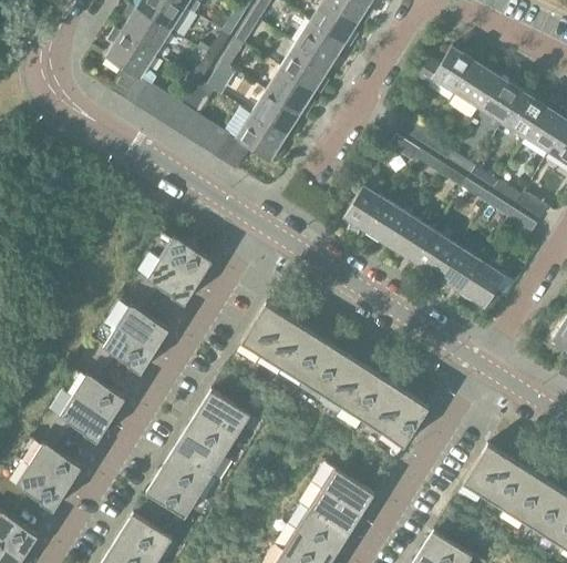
[(169,32),(184,9),(169,0),(141,0),(135,11),(169,32)]
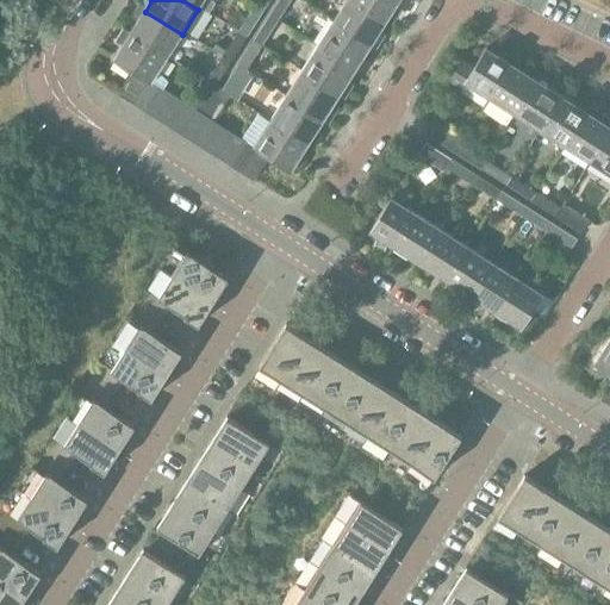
[(182,0),(198,10),(209,17),(215,6),(204,0),(182,0)]
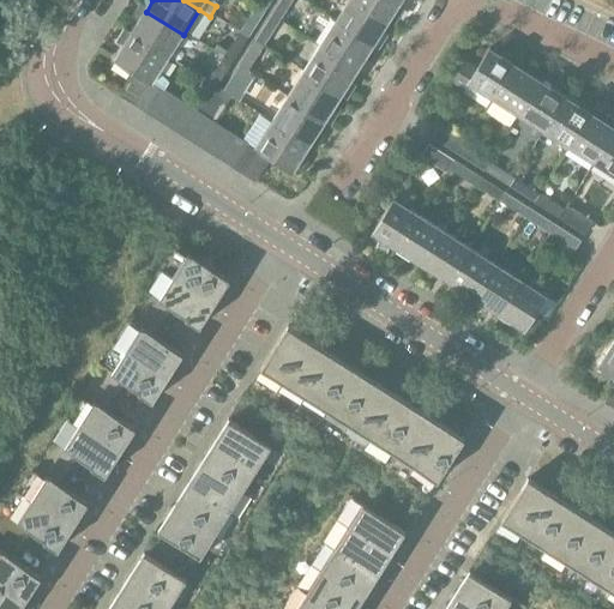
[(265,16),(275,0),(263,0),(257,11),(265,16)]
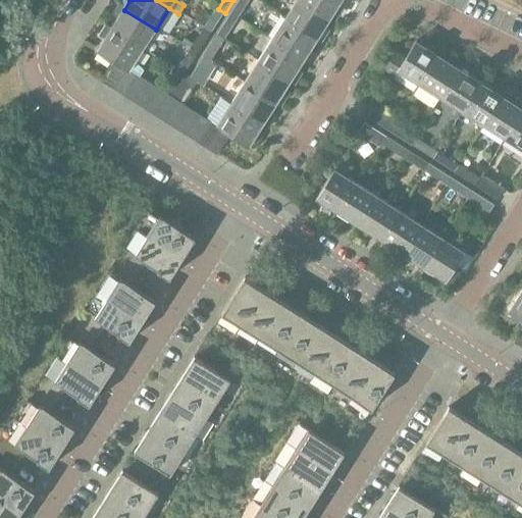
[(242,0),(241,0),(230,16),(238,21),(249,4),(242,0)]
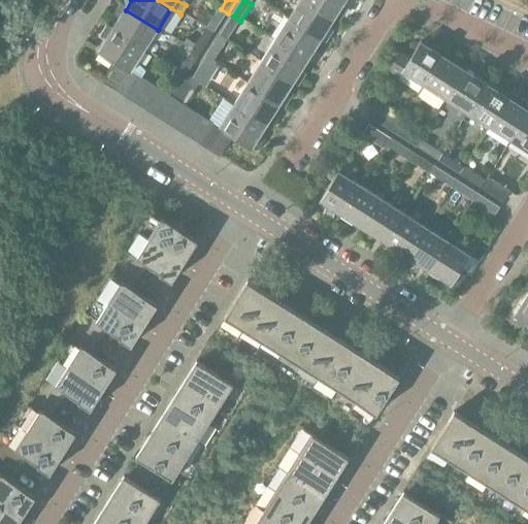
[(301,0),(288,22),(321,42),(320,43),(326,46),(330,40),(325,37),(334,22),(301,0)]
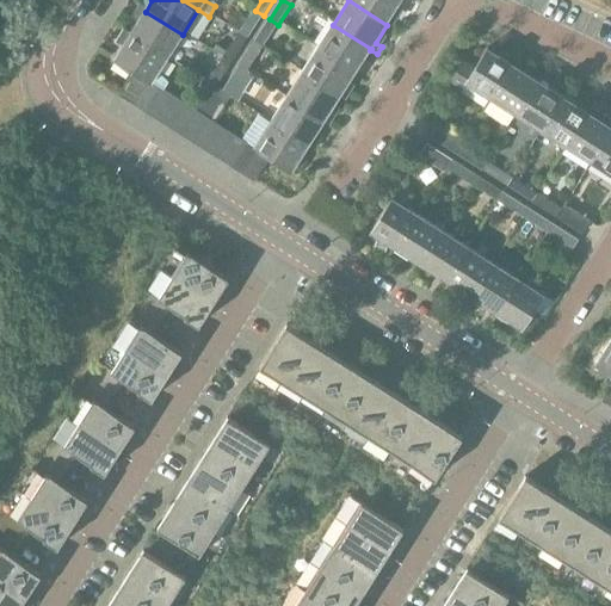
[(387,25),(393,30),(402,16),(395,11),(401,0),(349,0),(387,25)]
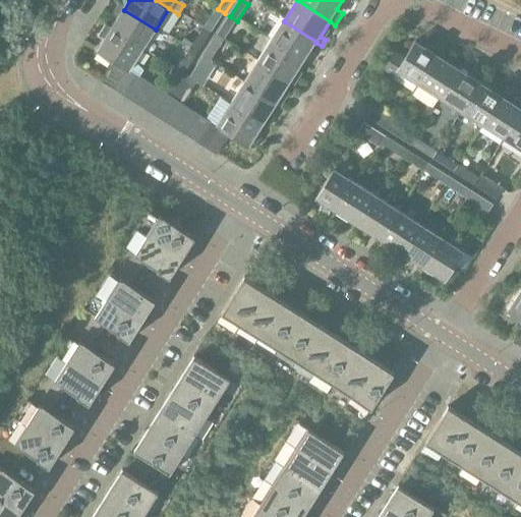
[(111,32),(142,51),(156,30),(124,10),(118,6),(114,13),(120,16),(111,32)]
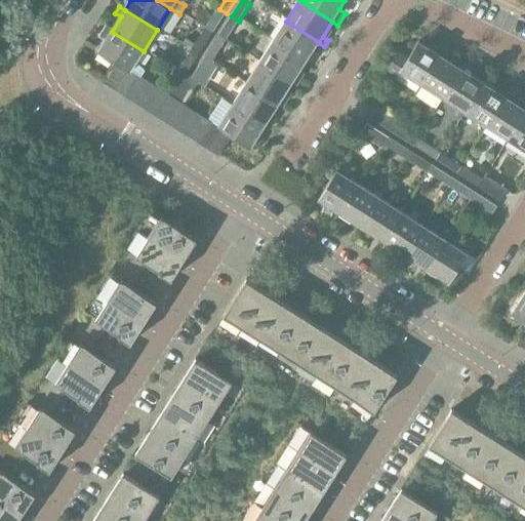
[(213,35),(224,17),(216,13),(206,31),(213,35)]
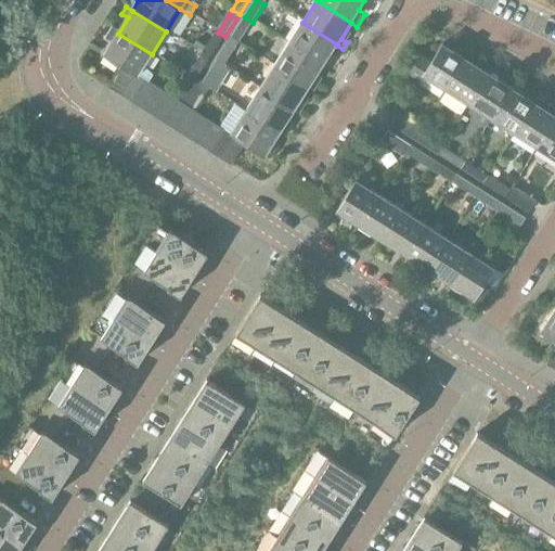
[(250,27),(243,23),(231,40),(239,46),(250,27)]
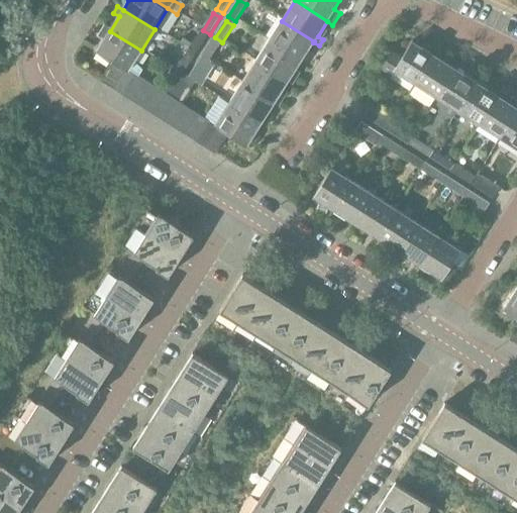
[(308,52),(313,42),(314,41),(282,21),(269,42),(300,64),(306,68),(313,55),(308,52)]
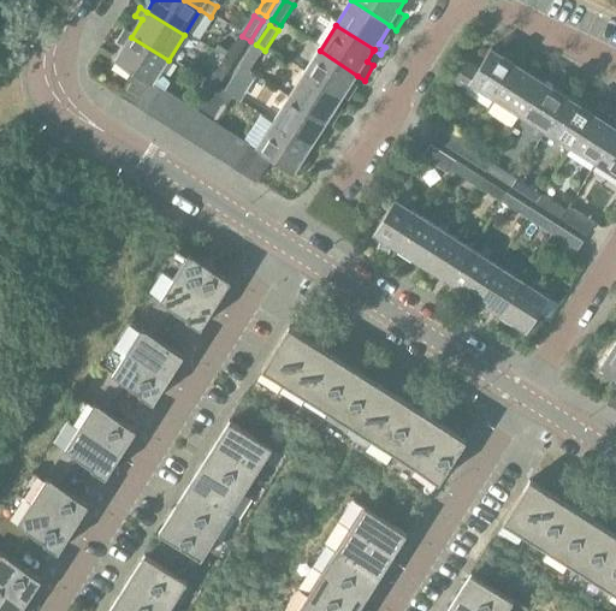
[(149,85),(161,94),(164,95),(170,87),(159,76),(169,60),(131,37),(124,33),(119,41),(125,46),(114,63),(136,77),(149,85)]
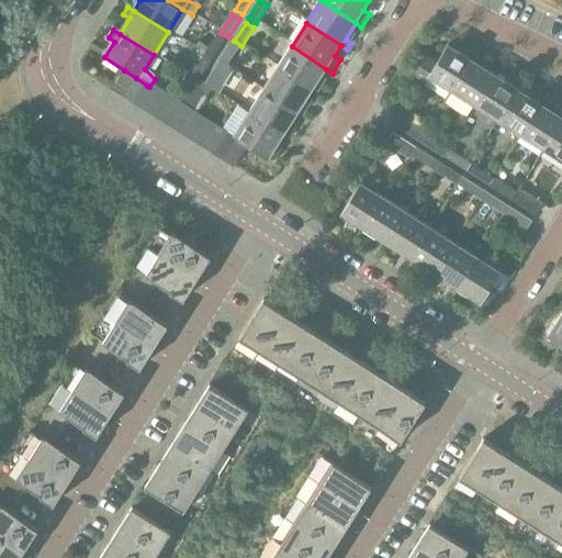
[(213,60),(225,43),(217,37),(205,55),(213,60)]
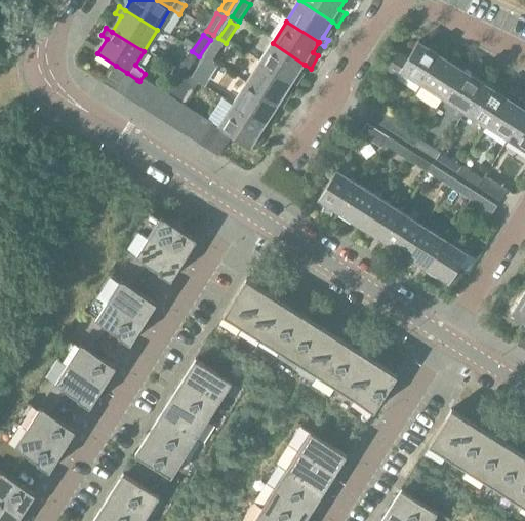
[(215,43),(205,59),(212,64),(223,47),(215,43)]
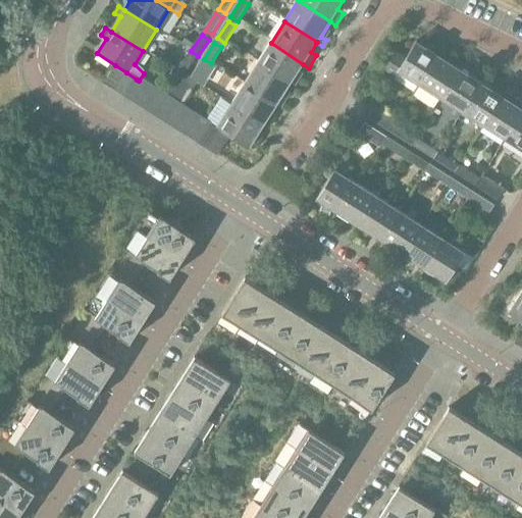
[(271,43),(257,64),(290,85),(290,86),(295,90),(299,83),(294,80),(303,64),(271,43)]
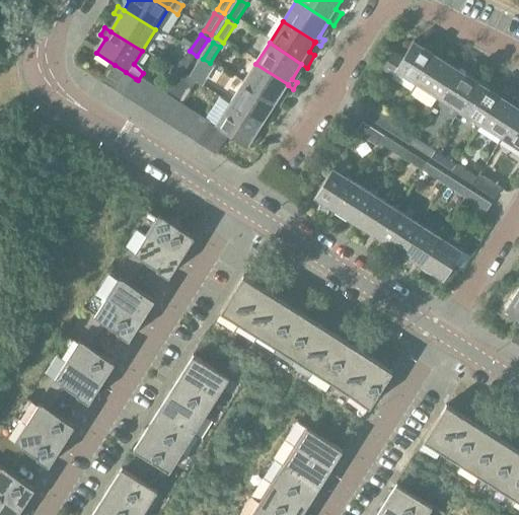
[(417,87),(435,58),(414,44),(402,61),(392,54),(381,71),(393,78),(395,74),(417,87)]
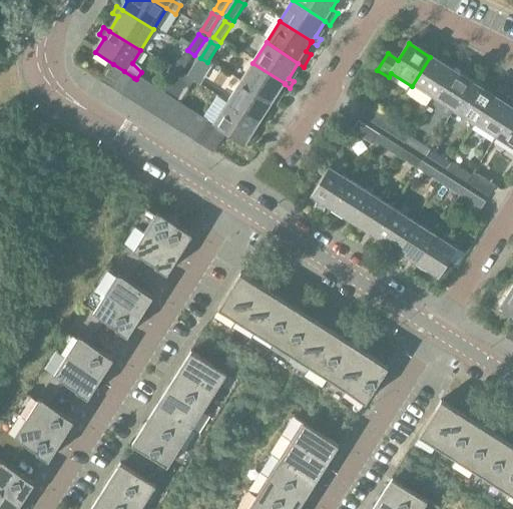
[(181,76),(192,59),(185,55),(174,71),(181,76)]
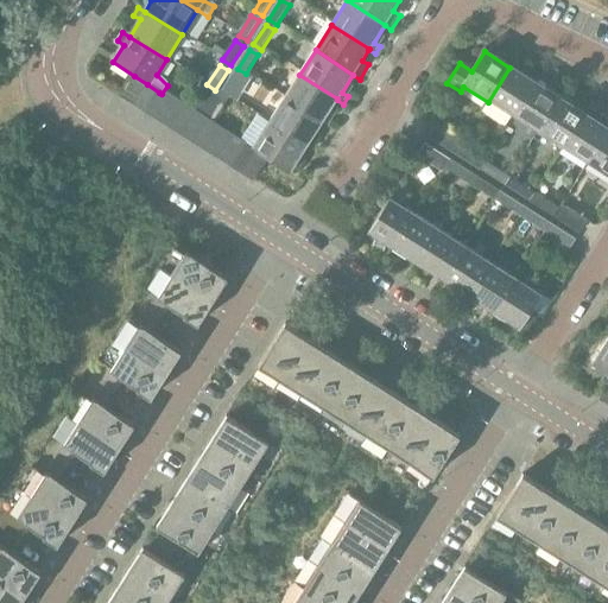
[(534,83),(510,68),(488,102),(513,118),(534,83)]
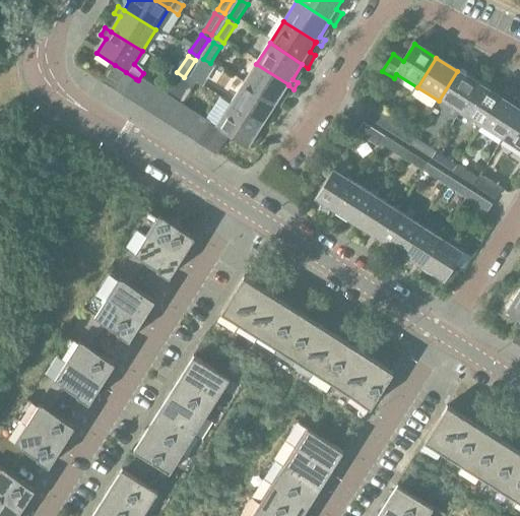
[(203,59),(189,80),(196,85),(199,87),(213,66),(210,63),(203,59)]
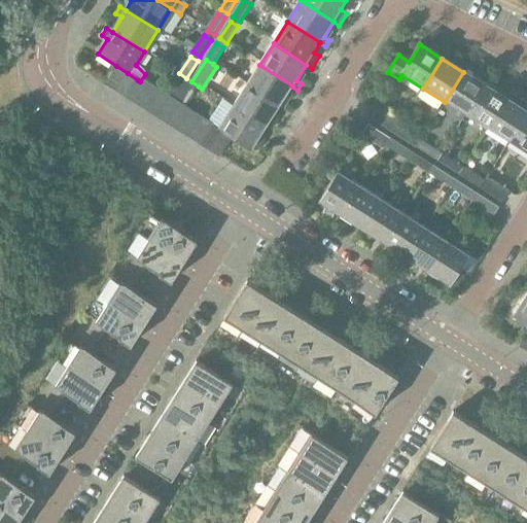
[(259,65),(246,86),(279,108),(278,108),(284,112),(288,105),(282,102),(292,86),(292,85),(259,65)]
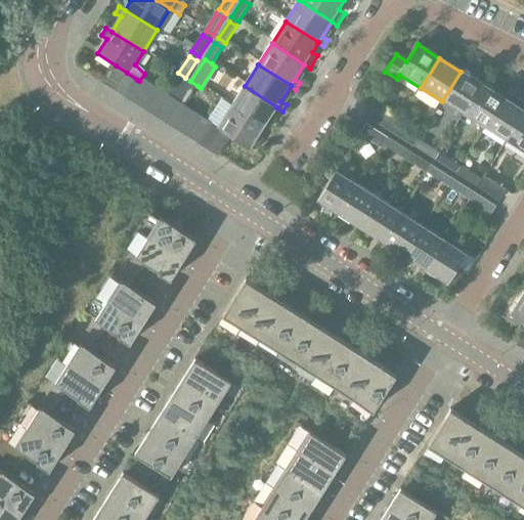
[(102,86),(114,93),(127,73),(116,66),(102,86)]
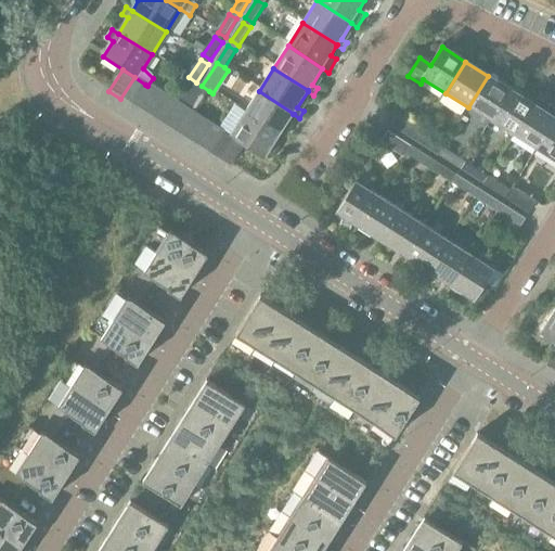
[(492,123),(512,92),(488,76),(468,107),(492,123)]
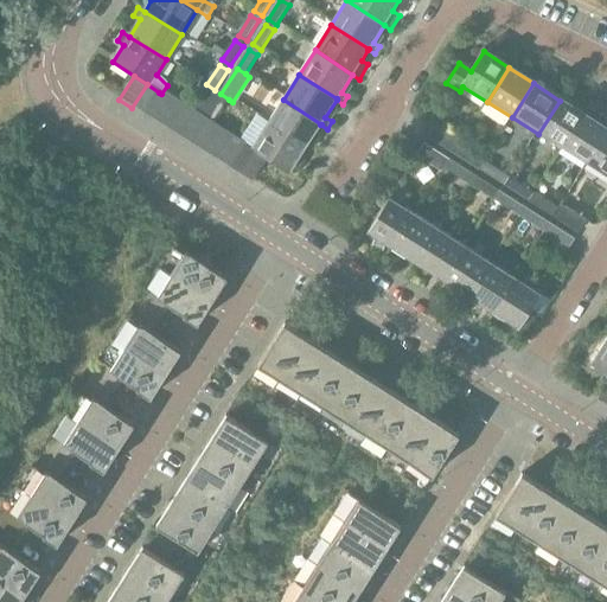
[(132,108),(145,115),(159,93),(147,84),(132,108)]
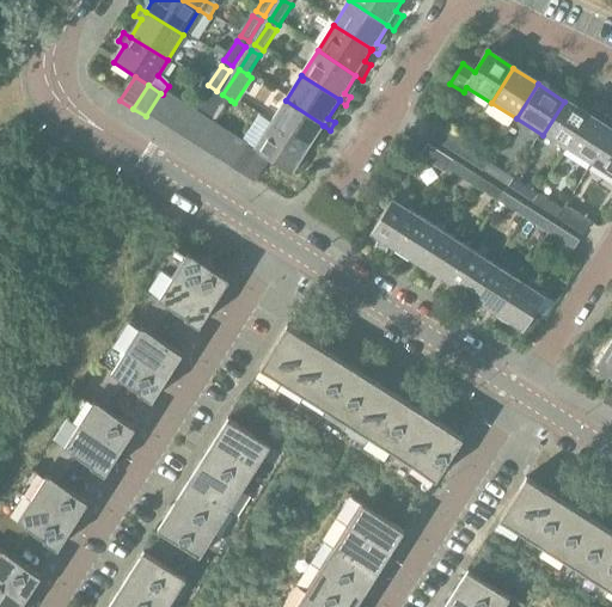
[(219,92),(216,91),(208,85),(200,97),(191,112),(197,116),(202,120),(219,92)]
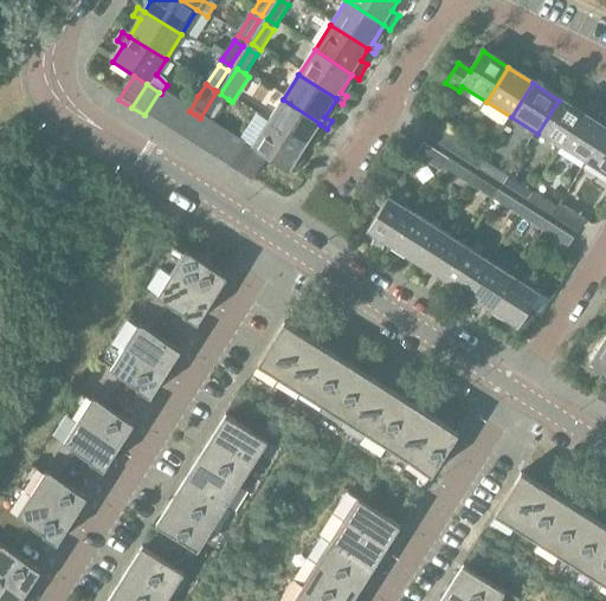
[(200,118),(207,122),(212,125),(221,111),(229,99),(220,94),(217,91),(200,118)]
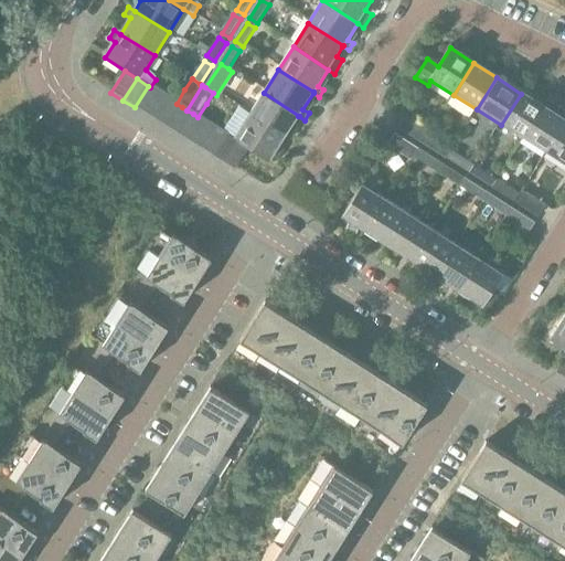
[(135,107),(146,115),(159,93),(150,87),(148,86),(135,107)]
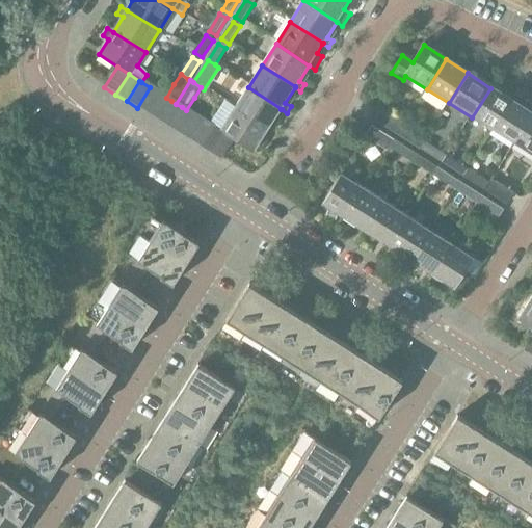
[(137,108),(148,114),(160,94),(150,87),(137,108)]
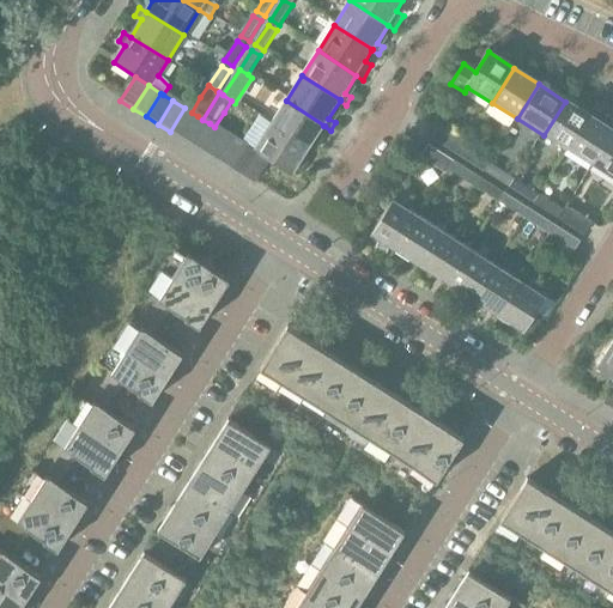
[(314,143),(323,126),(325,126),(286,101),(271,126),(309,151),(308,151),(314,156),(320,146),(314,143)]
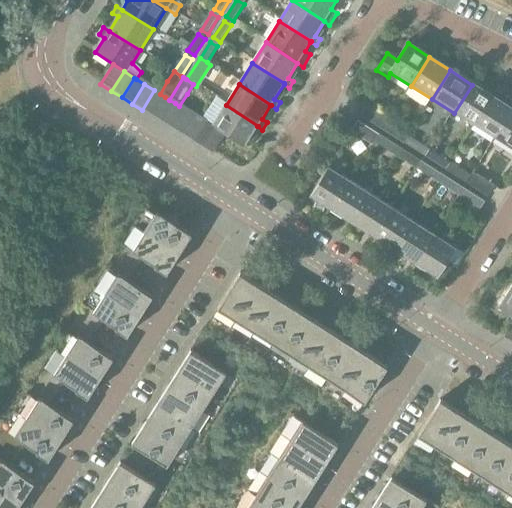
[(493,98),(472,85),(454,113),(475,127),(493,98)]
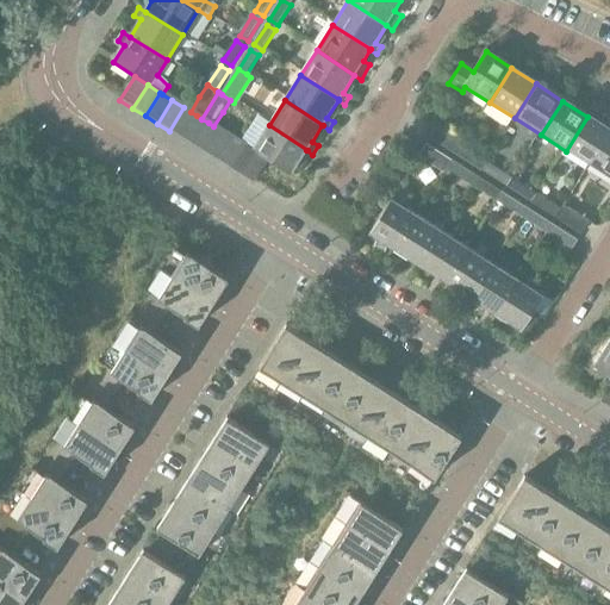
[(191,112),(184,107),(169,131),(181,139),(197,116),(191,112)]
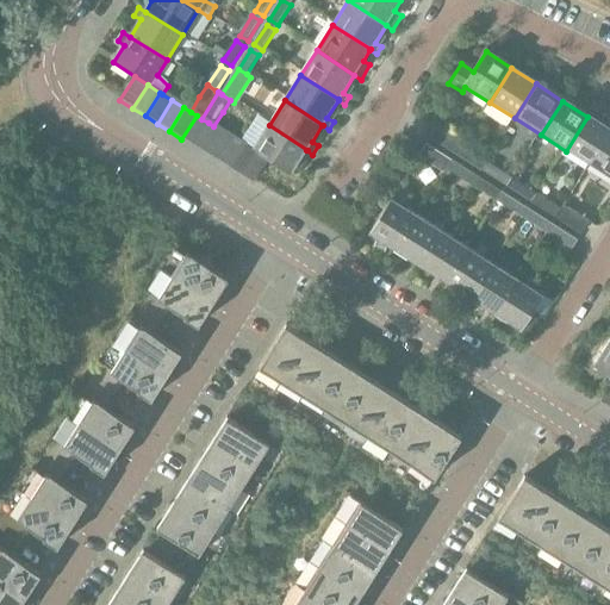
[(181,139),(193,147),(209,123),(201,119),(197,116),(181,139)]
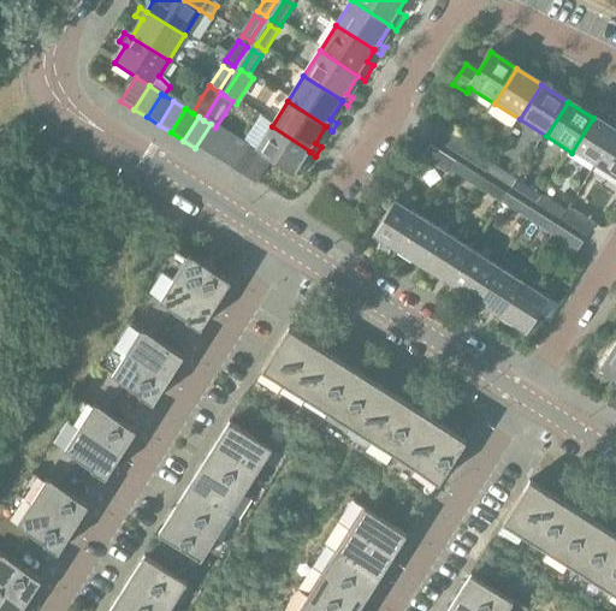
[(596,168),(615,136),(615,131),(593,118),(572,153),(596,168)]
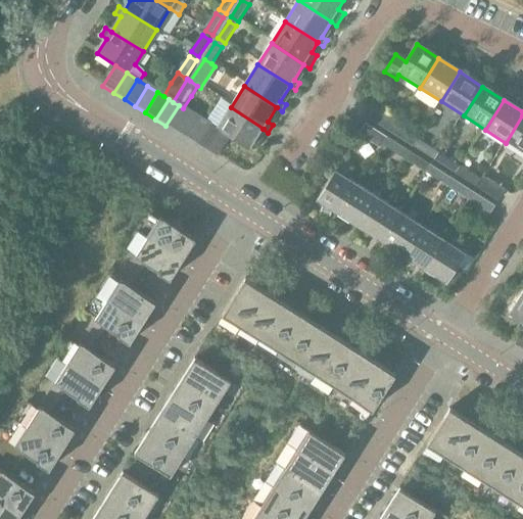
[(183,108),(179,105),(165,126),(176,133),(189,112),(183,108)]
